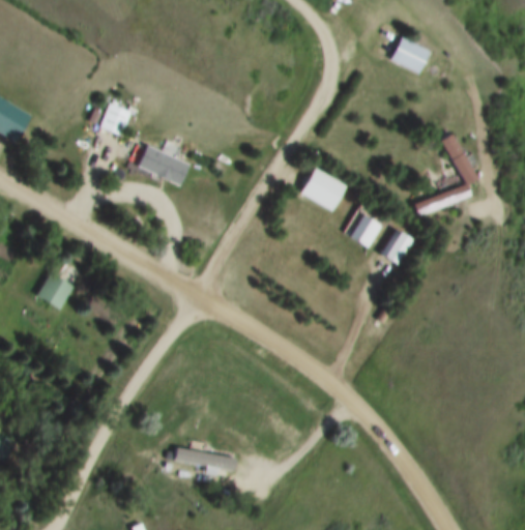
[(403,37),(432,51),(420,74),(392,60),(403,37)]
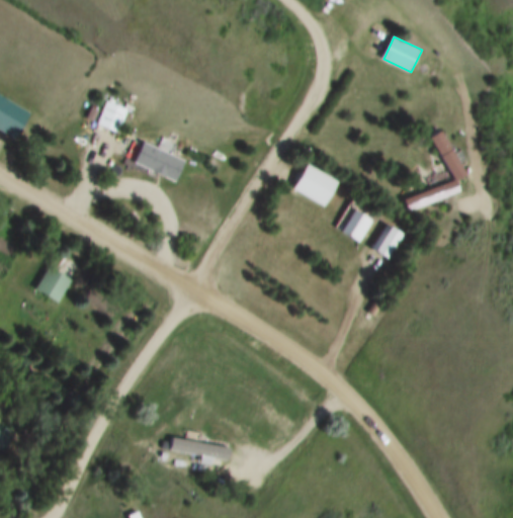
[(0,92),(30,110),(14,138),(0,130),(0,92)]
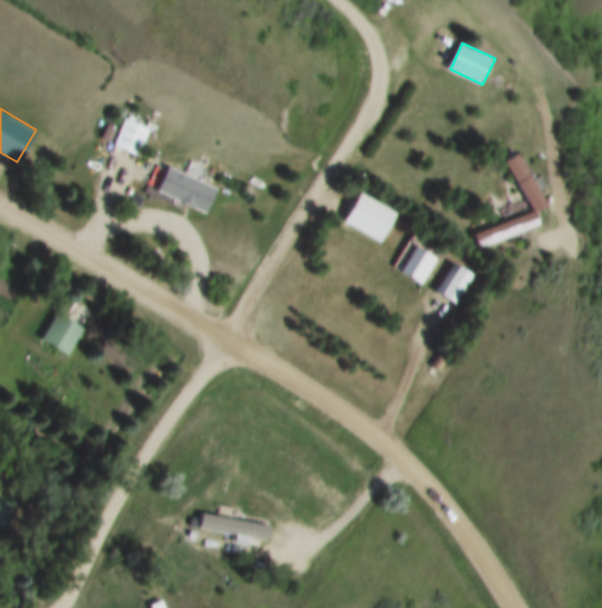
[(127,116),(153,128),(141,156),(115,144),(127,116)]
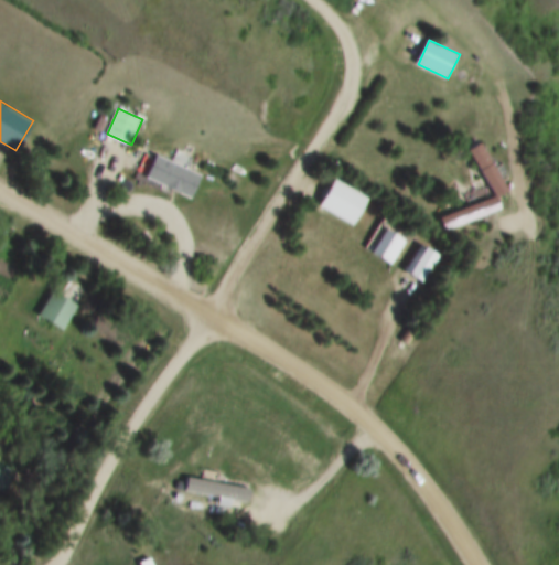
[(110,120),(105,131),(96,127),(100,116),(110,120)]
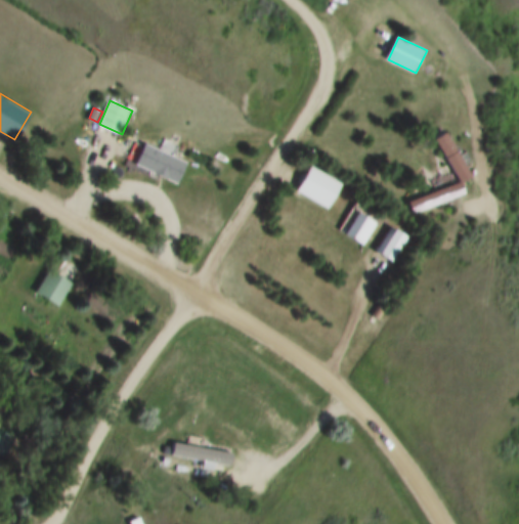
[(438,139),(449,133),(476,176),(466,183),(438,139)]
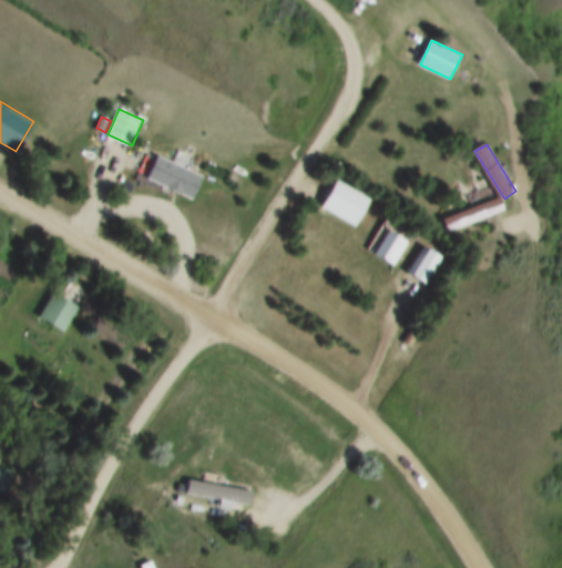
[(159,154),(205,175),(195,198),(149,176),(159,154)]
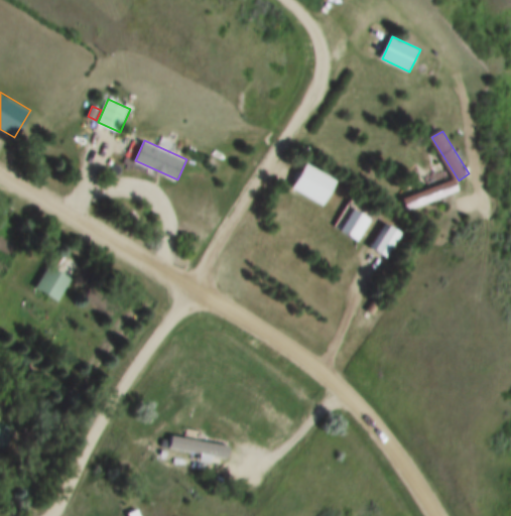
[(290,186),(304,161),(337,179),(323,205),(290,186)]
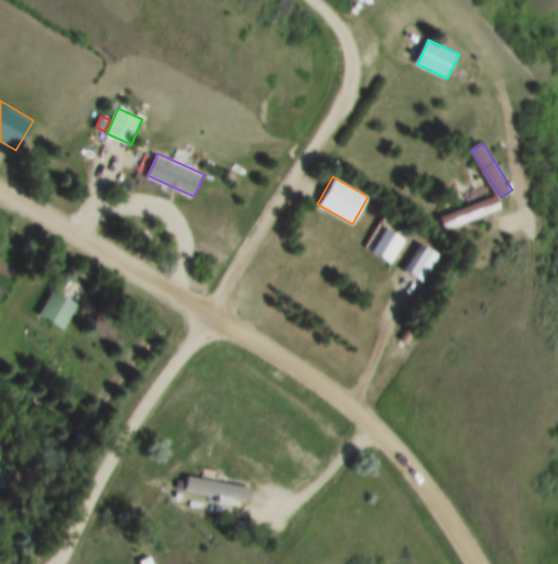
[(444,217),(498,196),(503,210),(448,230),(444,217)]
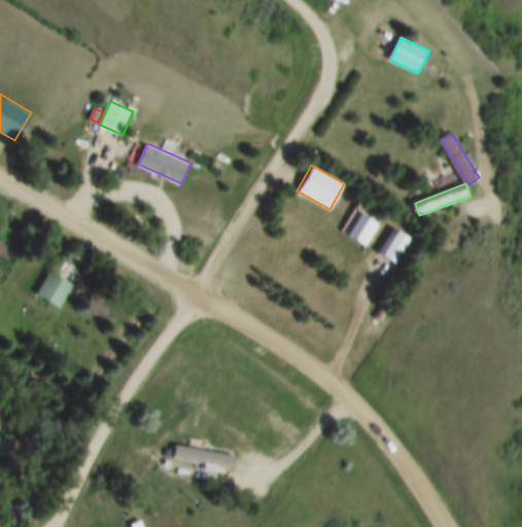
[(362,213),(381,224),(368,246),(349,235),(362,213)]
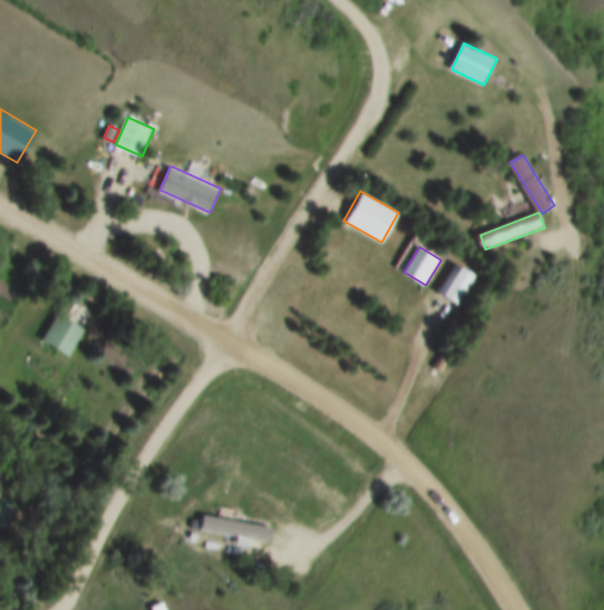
[(459,263),(481,278),(462,305),(440,291),(459,263)]
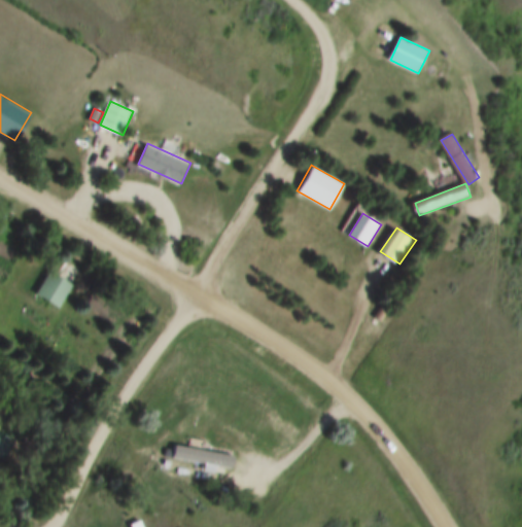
[(47,268),(69,281),(55,305),(33,291),(47,268)]
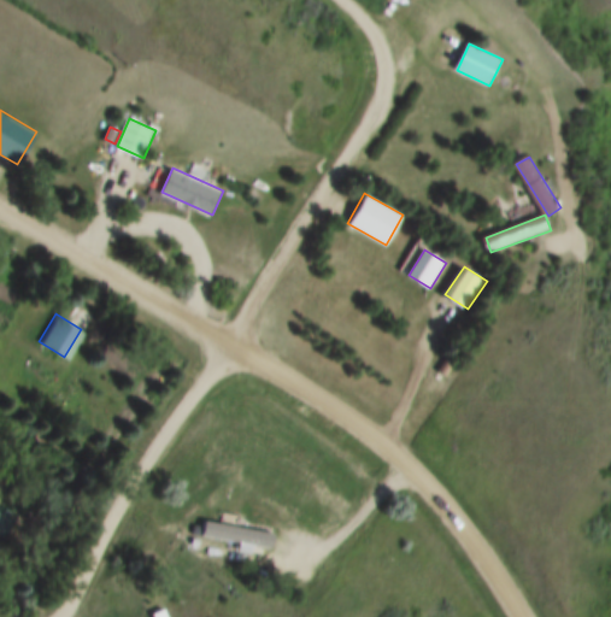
[(0,511),(13,521),(4,536),(0,534),(0,511)]
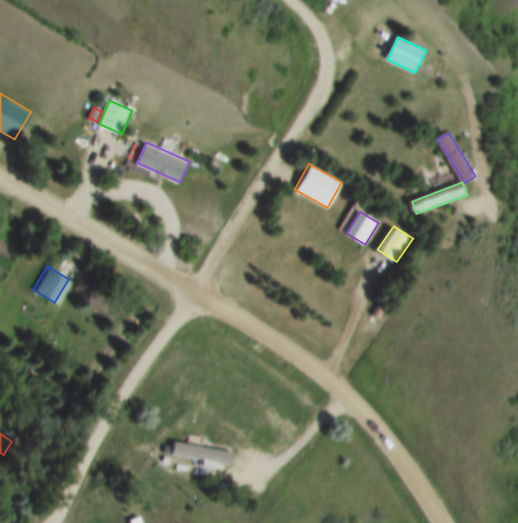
[(173,440),(232,450),(230,463),(171,453),(173,440)]
